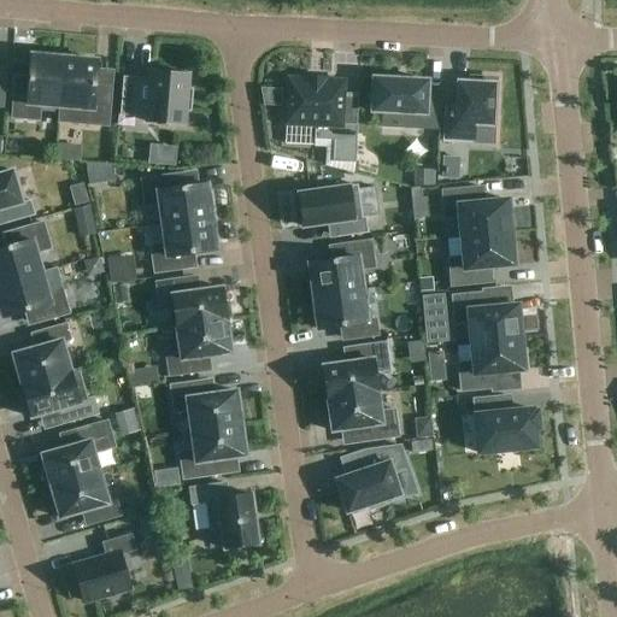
[(40,106),(58,109),(60,109),(64,58),(31,56),(29,84),(15,83),(12,118),(39,121),(40,106)]
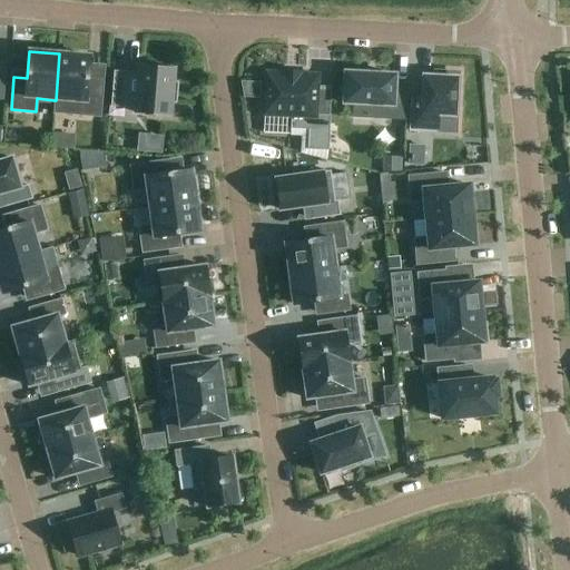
[(99,117),(102,77),(88,76),(89,56),(59,53),(56,100),(53,100),(52,114),(99,117)]
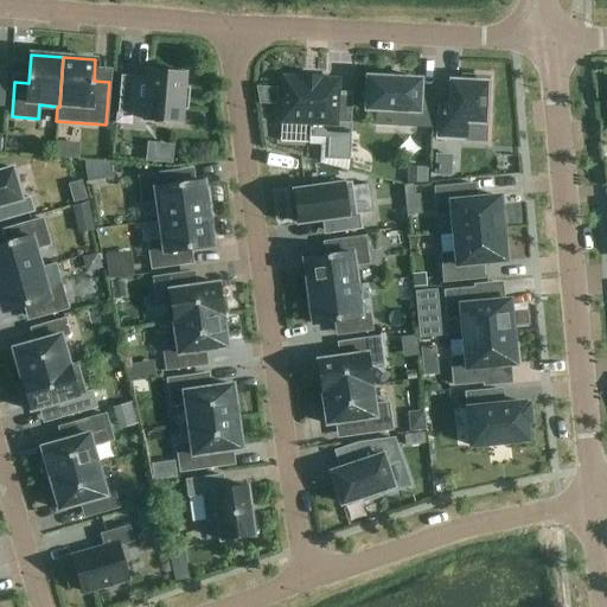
[(122,76),(119,114),(147,116),(146,122),(180,125),(181,110),(189,110),(191,88),(184,88),(185,72),(151,70),(149,78),(122,76)]
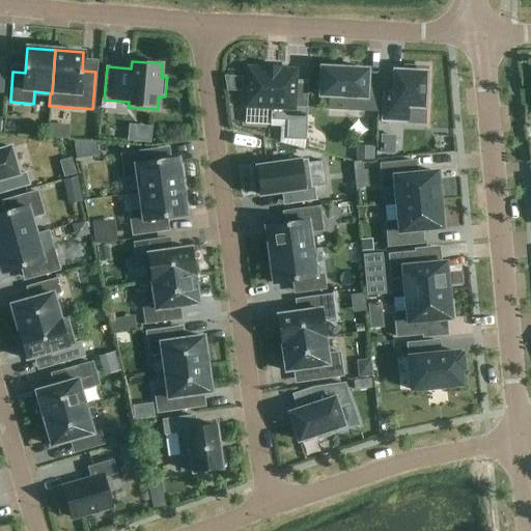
[(384,89),(382,121),(410,122),(411,114),(427,114),(427,108),(429,66),(404,64),(404,67),(395,67),(394,90),(384,89)]
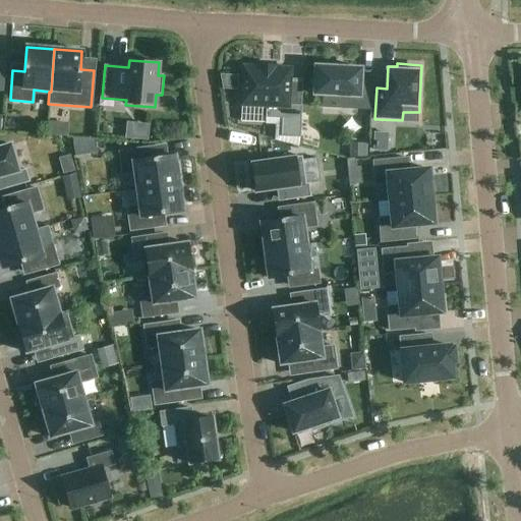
[(241,106),(241,122),(266,123),(266,117),(283,118),(282,136),(295,137),(299,137),(300,107),(288,106),(290,69),(274,68),(274,66),(259,65),(259,67),(257,67),(243,67),(241,106)]
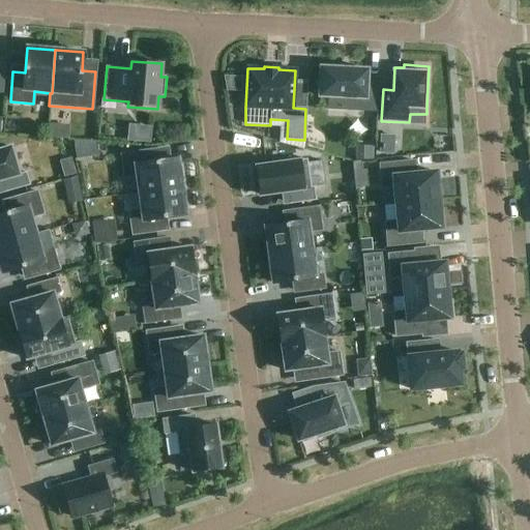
[(366,85),(367,69),(321,67),(319,96),(366,98),(366,85)]
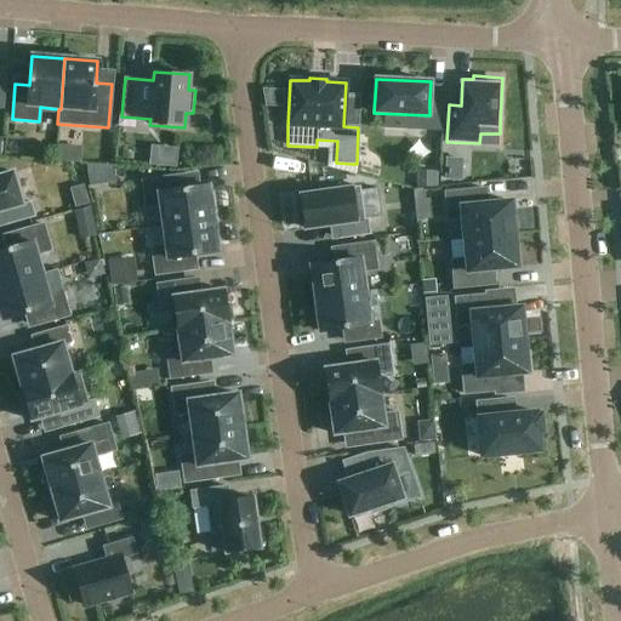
[(446,157),(446,178),(463,178),(463,158),(446,157)]
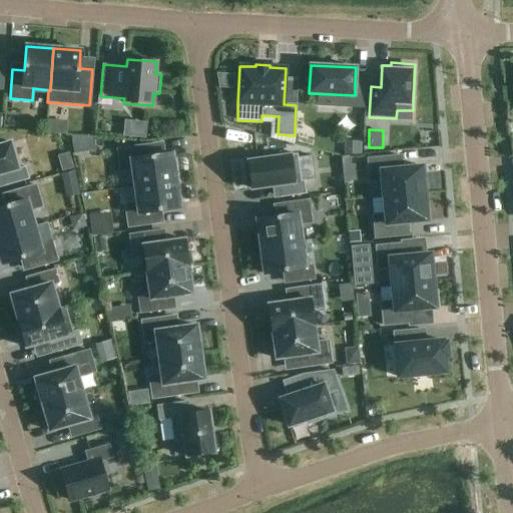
[(346,140),(345,153),(361,153),(362,141),(346,140)]
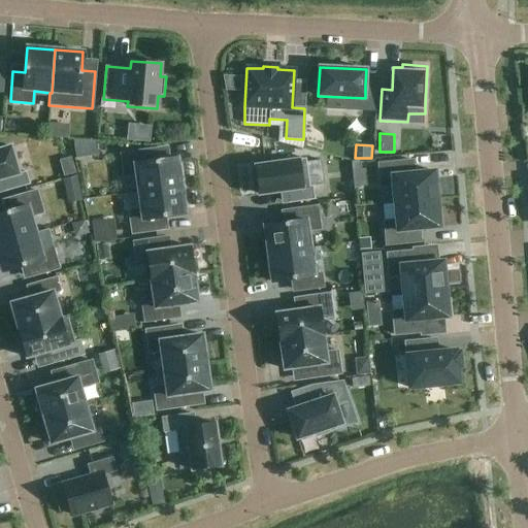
[(20,174),(11,147),(0,151),(0,180),(1,180),(5,192),(30,185),(26,173),(20,174)]
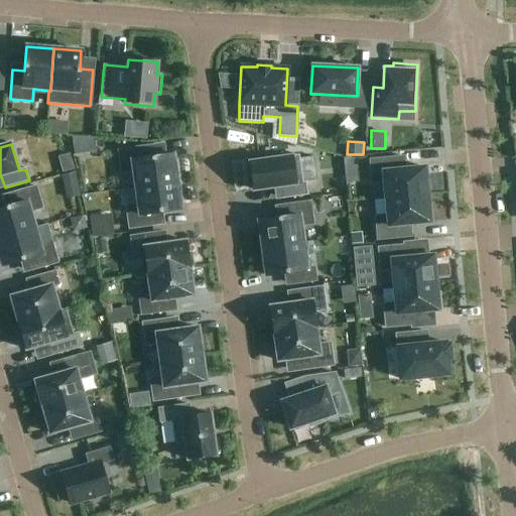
[(149,158),(148,146),(118,150),(121,173),(133,171),(135,188),(177,182),(173,155),(149,158)]
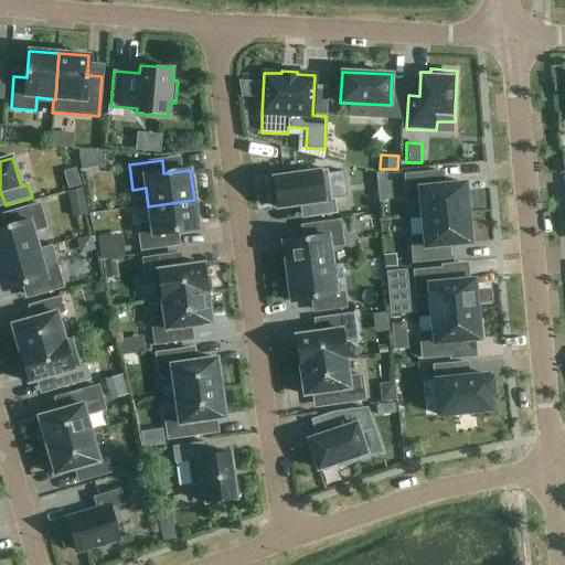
[(290,176),(274,178),(278,209),(300,205),(307,204),(309,217),(337,214),(334,200),(347,199),(343,172),(328,174),(327,170),(308,173),(308,169),(290,171),(290,176)]
